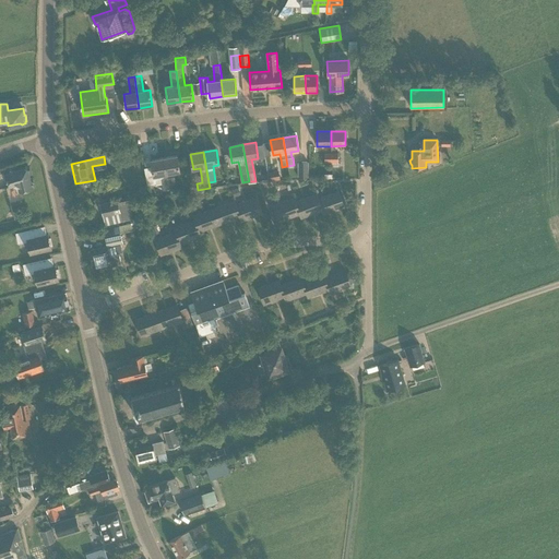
[(164,158),(167,174),(179,171),(177,156),(164,158)]
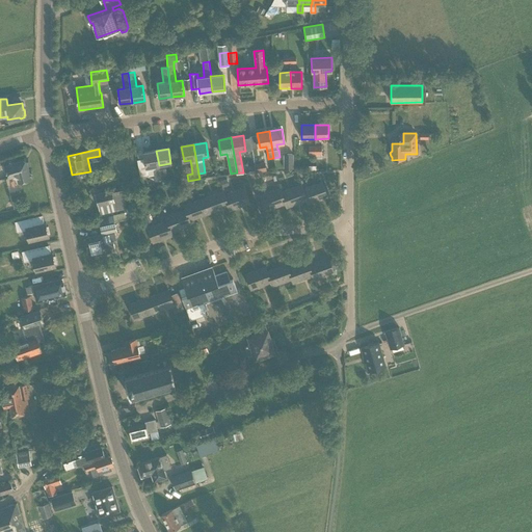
[(159,170),(159,165),(156,151),(143,153),(144,158),(137,160),(140,176),(148,175),(147,168),(153,167),(155,182),(161,181),(159,170)]
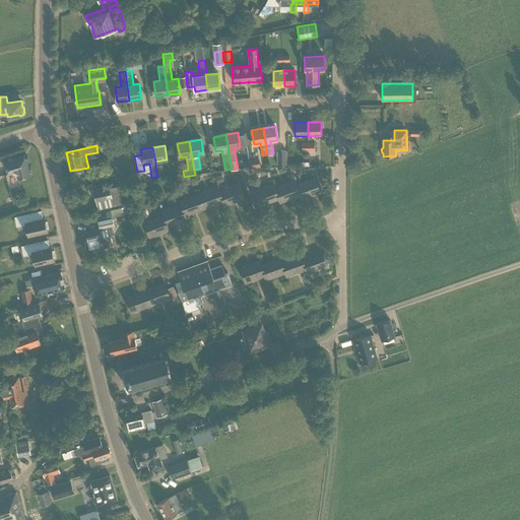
[(287,165),(286,150),(277,150),(277,165),(287,165)]
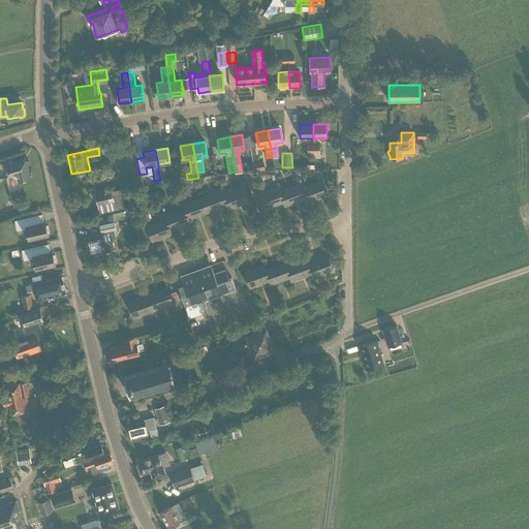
[(27,161),(23,159),(12,162),(9,161),(8,163),(6,164),(9,177),(13,177),(18,179),(18,182),(31,179),(31,177),(32,174),(30,173),(27,161)]
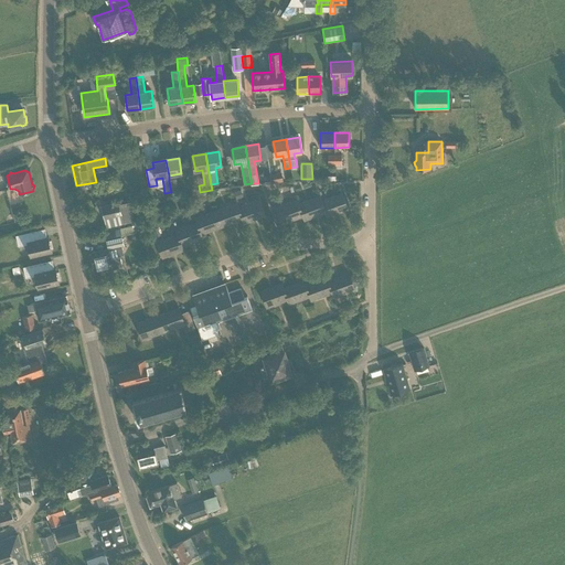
[(284,182),(281,172),(272,174),(273,183),(284,182)]
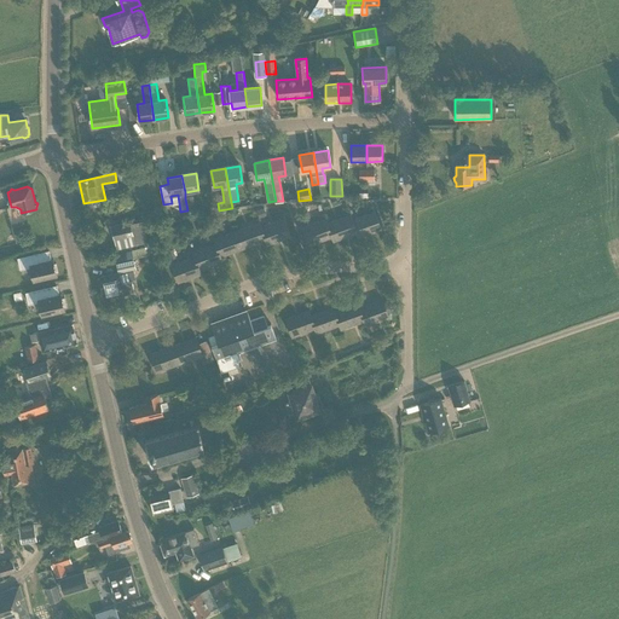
[(127,206),(125,192),(116,195),(119,208),(127,206)]
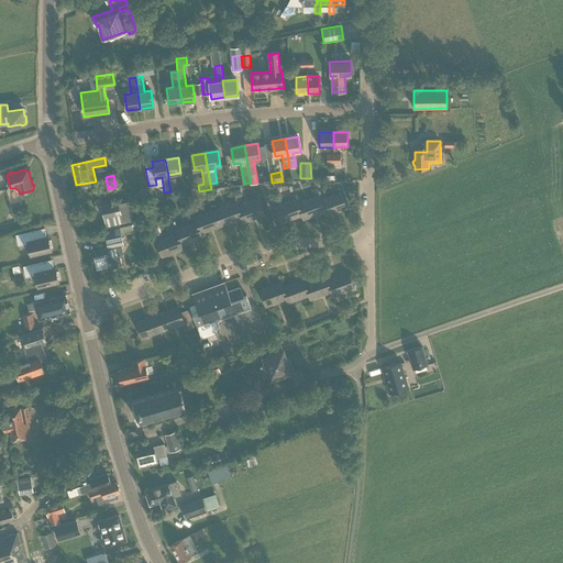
[(240,189),(233,192),(235,199),(242,196),(240,189)]
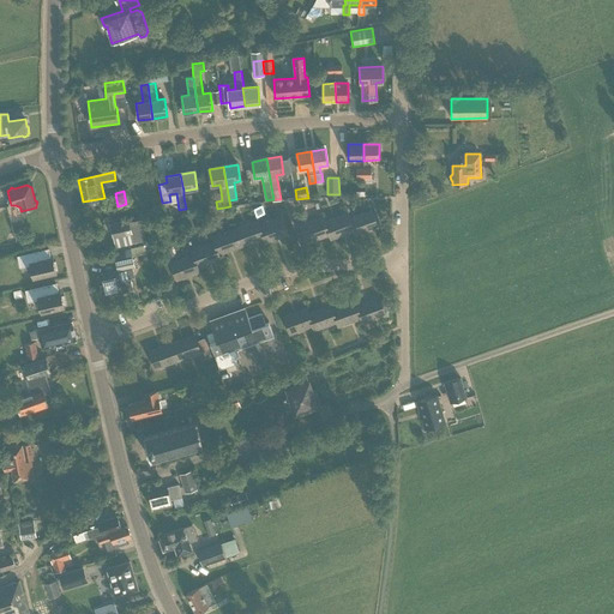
[(348,214),(354,232),(356,236),(379,228),(372,210),(350,218),(348,214)]
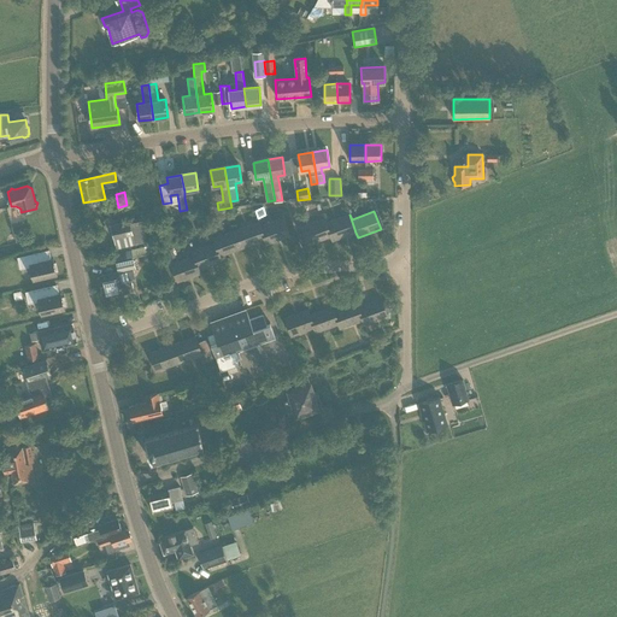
[(350,215),(327,223),(331,236),(333,241),(356,233),(350,215)]
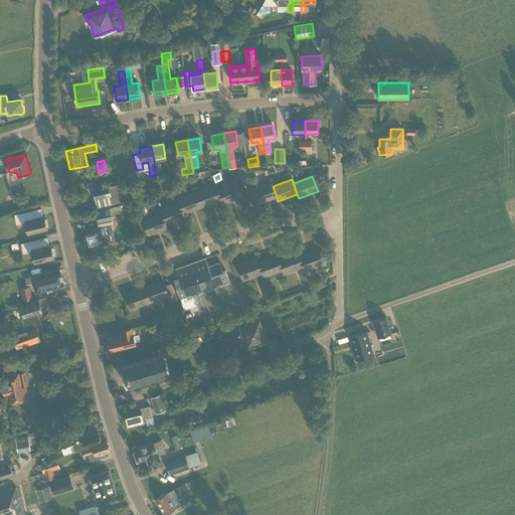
[(217,189),(221,200),(223,204),(242,197),(236,182),(218,189),(217,189)]
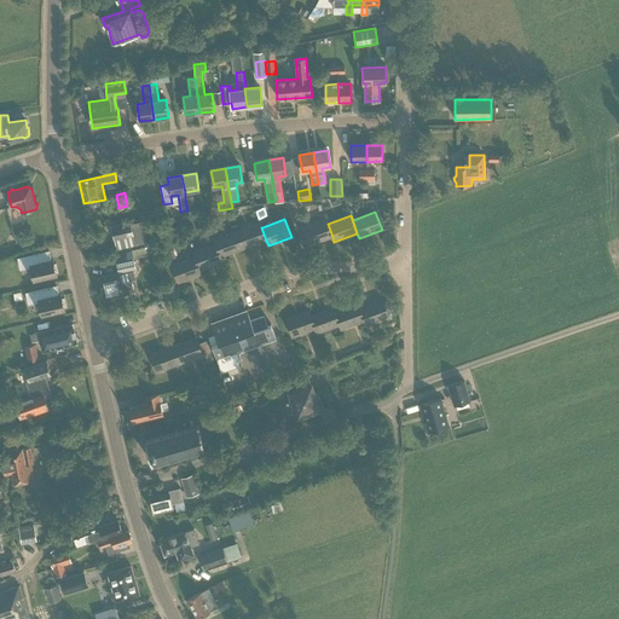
[(310,246),(333,237),(328,224),(327,219),(302,227),(310,246)]
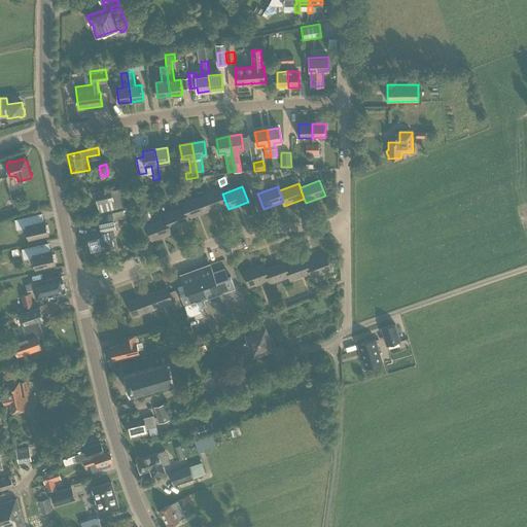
[(111,190),(110,188),(94,191),(99,212),(126,206),(121,188),(111,190)]
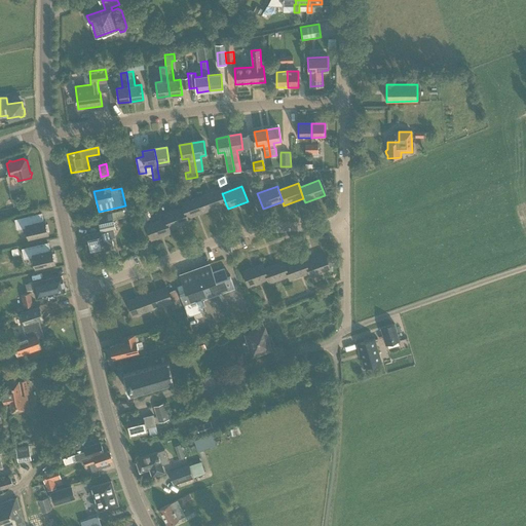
[(164,214),(165,218),(170,229),(189,222),(188,218),(184,208),(183,208),(164,214)]
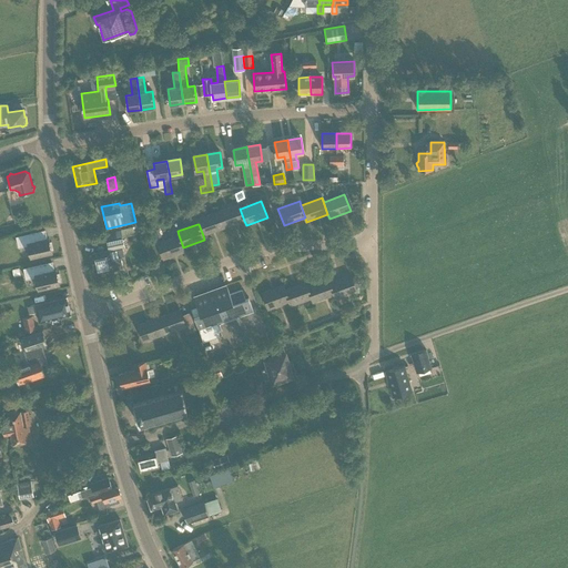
[(134,234),(133,226),(104,233),(105,241),(134,234)]
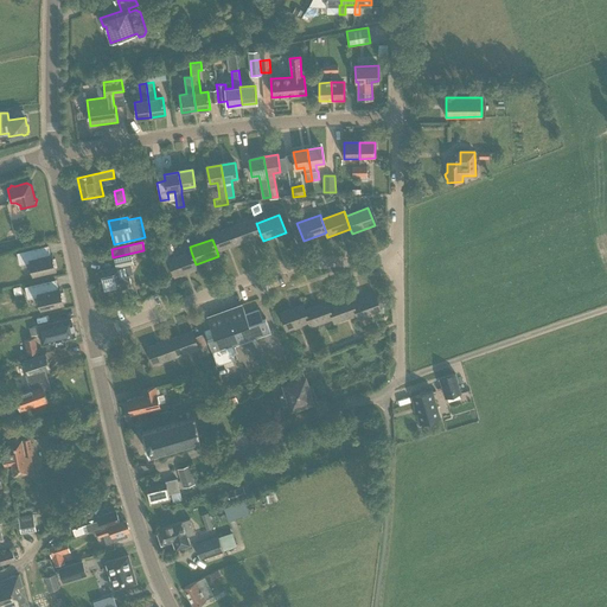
[(170,244),(164,247),(166,255),(173,253),(170,244)]
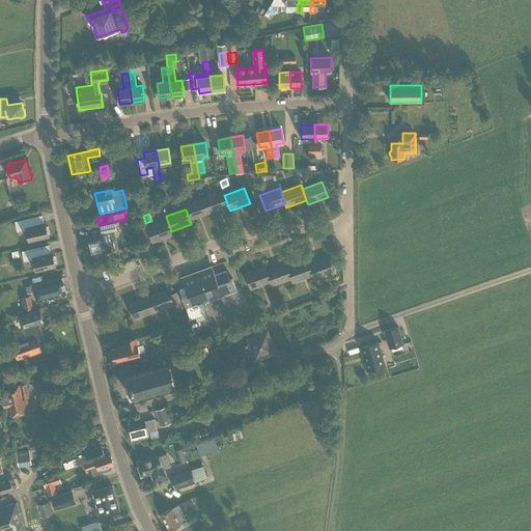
[(26,229),(28,241),(49,236),(48,233),(50,233),(48,226),(47,226),(46,224),(44,224),(42,216),(16,222),(18,231),(26,229)]
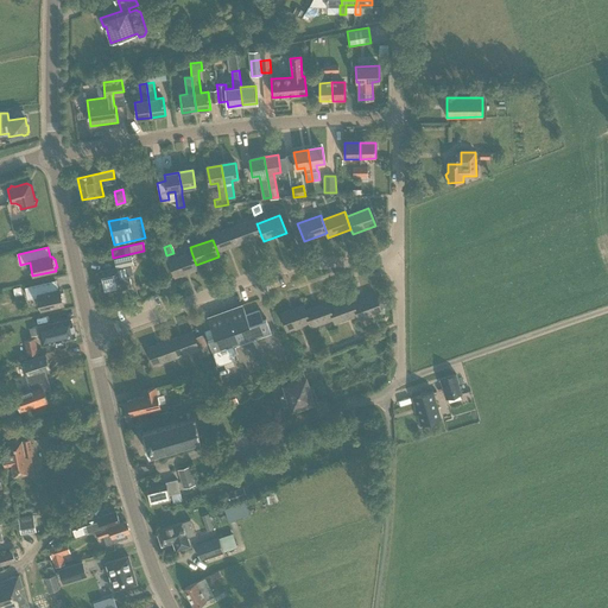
[(198,270),(196,265),(191,252),(169,260),(175,278),(198,270)]
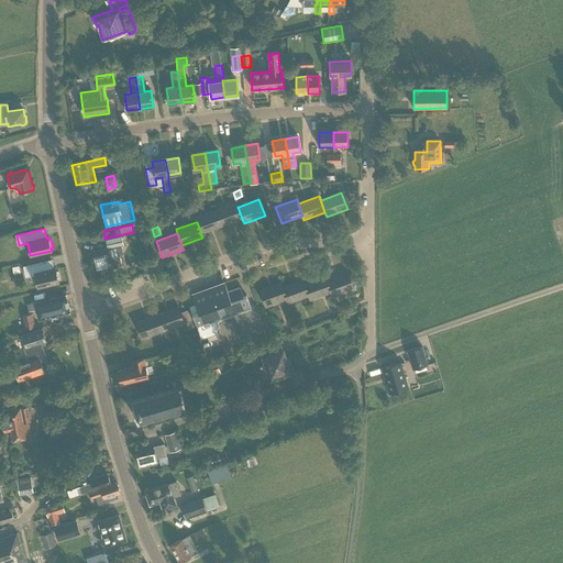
[(119,255),(110,257),(108,249),(103,250),(102,250),(90,253),(95,273),(108,269),(113,268),(112,267),(122,266),(119,255)]
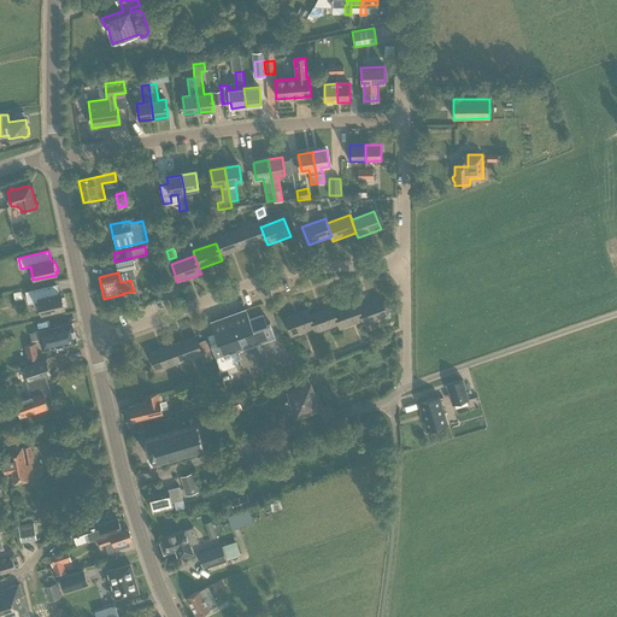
[(41,315),(64,309),(64,306),(65,306),(64,298),(62,298),(62,295),(59,295),(57,285),(25,292),(28,304),(37,301),(41,315)]
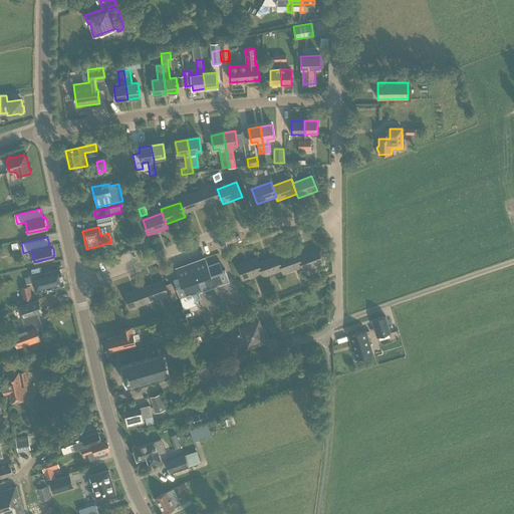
[(317,249),(298,255),(298,256),(302,267),(303,270),(322,264),(317,249)]
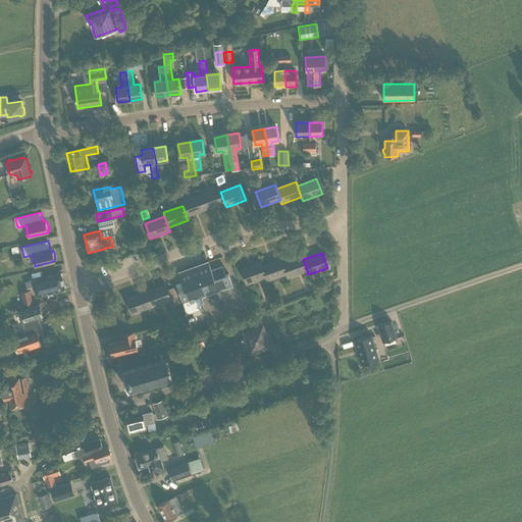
[(302,256),(282,263),(281,263),(285,274),(288,278),(307,271),(303,260),(303,259),(302,256)]
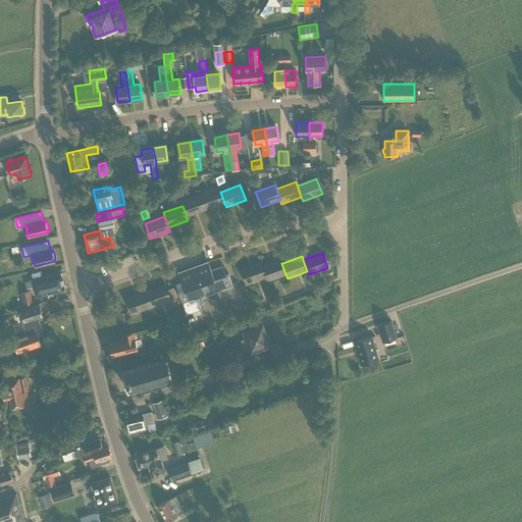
[(281,259),(262,266),(261,266),(265,276),(267,281),(285,274),(281,263),(282,263),(281,259)]
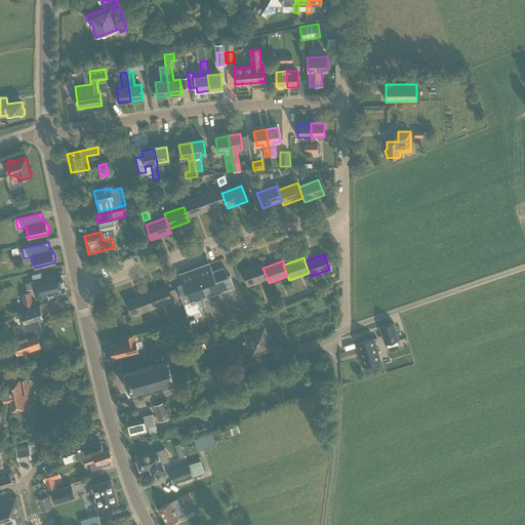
[(248,285),(267,278),(263,268),(264,268),(263,264),(243,271),(248,285)]
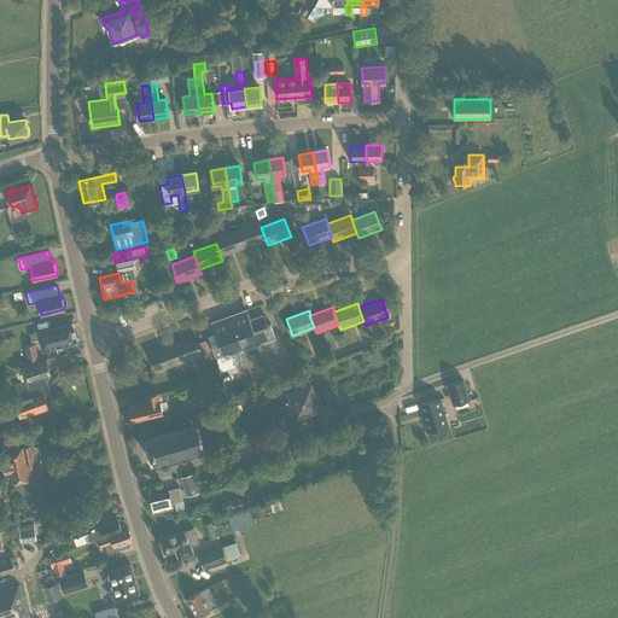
[(238,353),(275,339),(272,330),(268,331),(263,316),(250,320),(248,314),(226,321),(227,325),(214,330),(216,337),(209,339),(221,372),(243,365),(238,353)]
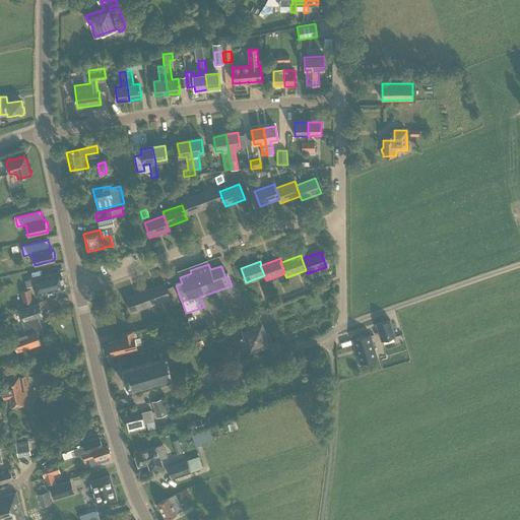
[(61,272),(33,279),(25,280),(26,287),(34,285),(36,296),(65,288),(61,272)]
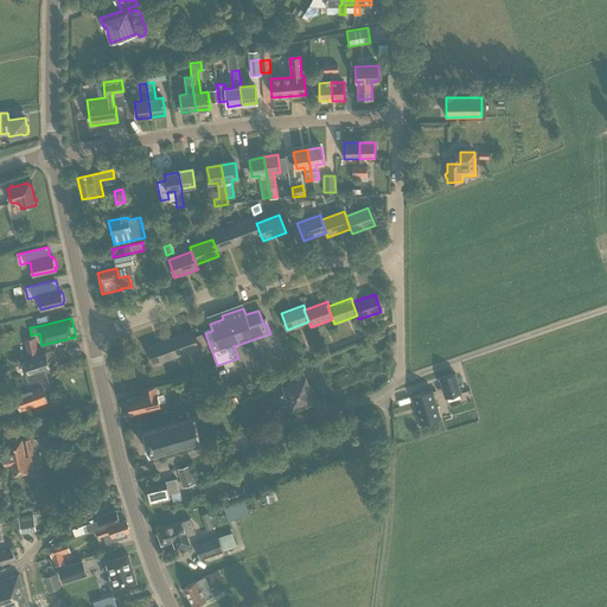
[(170,339),(176,357),(198,349),(192,331),(170,339)]
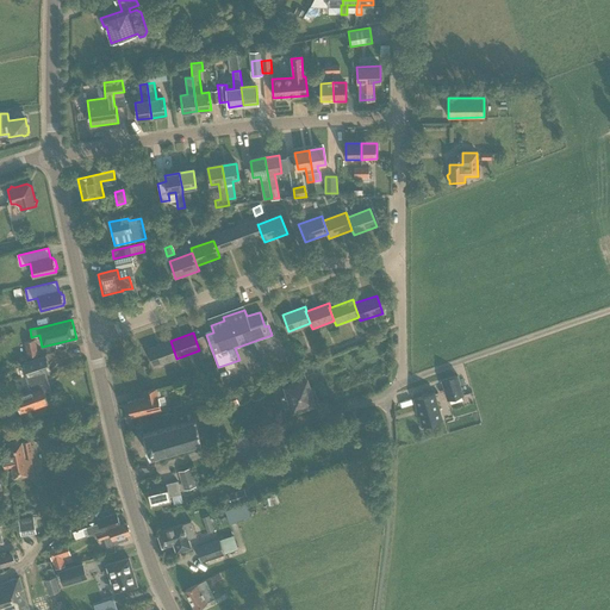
[(211,354),(204,336),(197,338),(204,356),(211,354)]
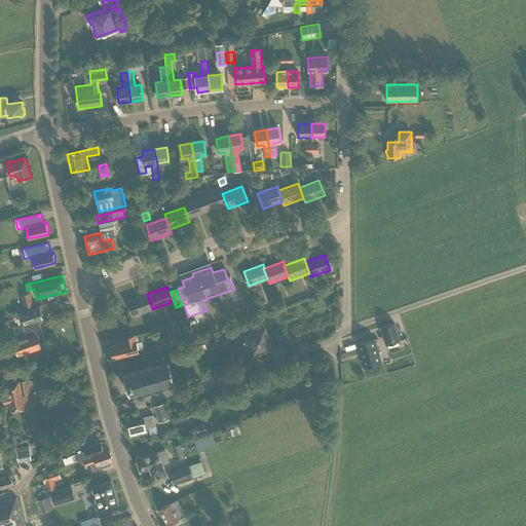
[(25,307),(32,305),(30,293),(22,295),(25,307)]
